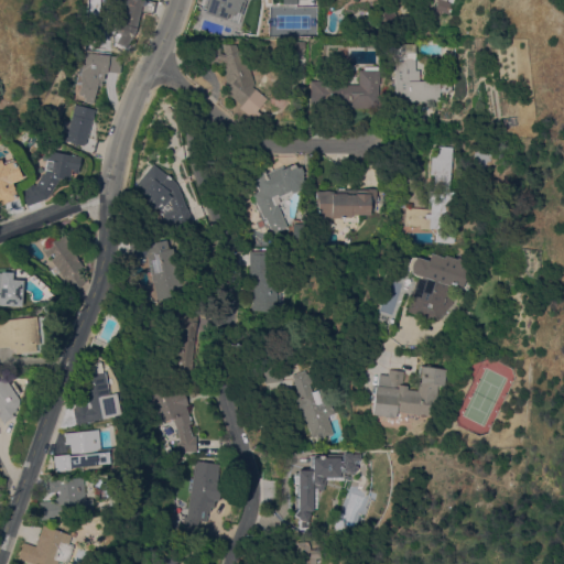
[(152,13),(140,11),(137,26),(138,28),(133,33),(134,33),(131,39),(126,47),(117,42),(121,33),(115,32),(120,22),(127,0),(151,0),(155,1),(152,13)]
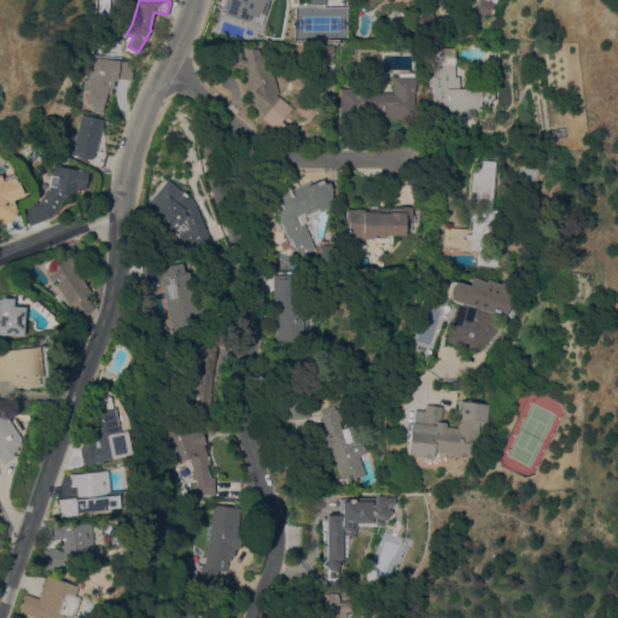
[(225,0),(221,15),(246,19),(248,17),(260,19),(263,0),(225,0)]
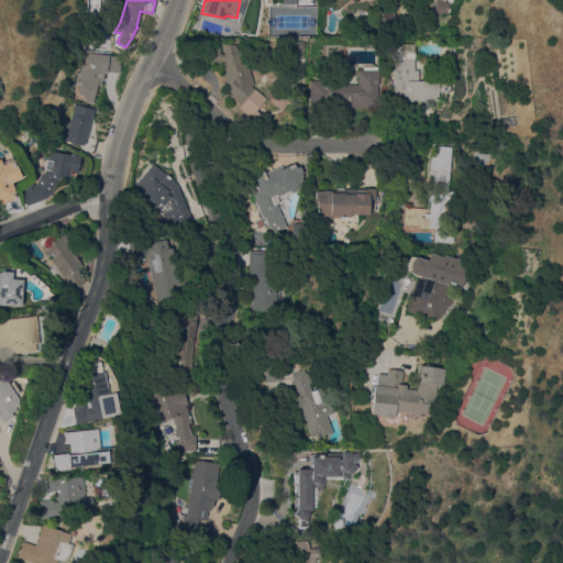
[(296,0),(296,23),(282,23),(282,3),(275,3),(275,0),(296,0)]
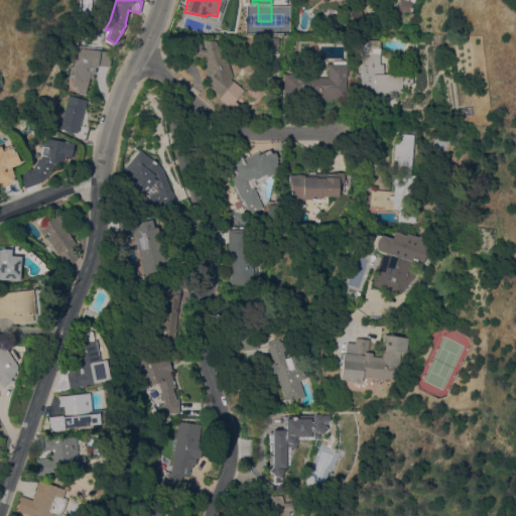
[(408,0),(408,1),(414,3),(411,12),(405,11),(405,12),(402,11),(402,12),(397,11),(400,0),(408,0)]
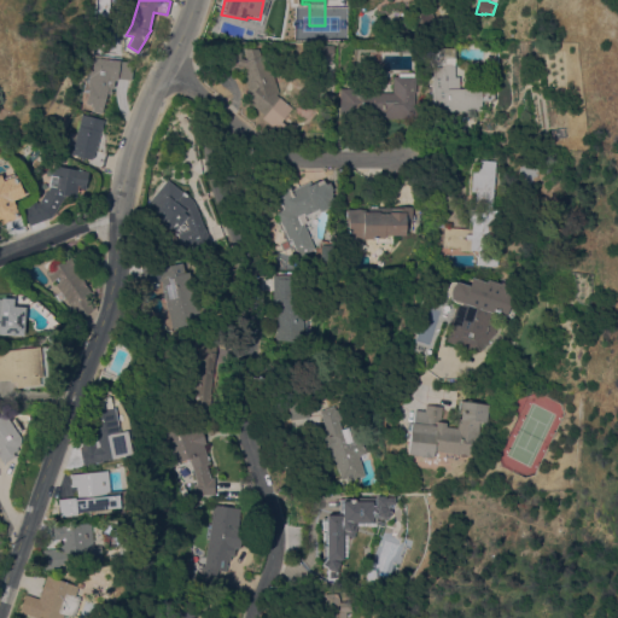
[(420,27),(415,15),(430,9),(436,21),(420,27)]
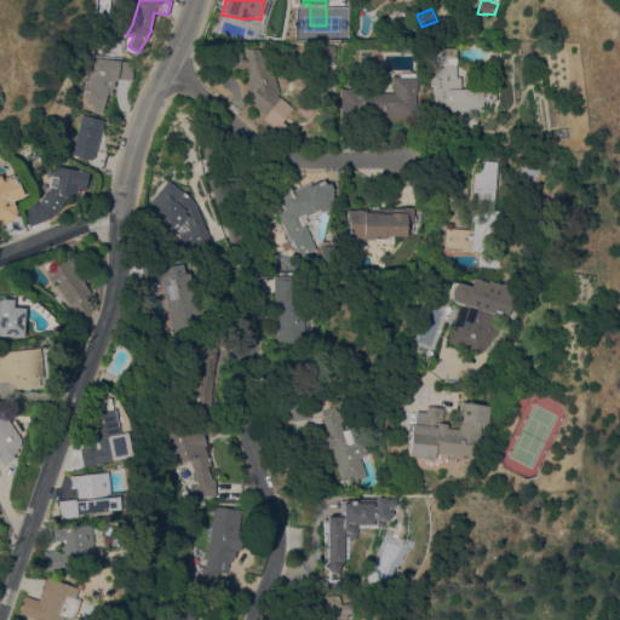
[(497,101),(483,101),(483,110),(449,110),(449,104),(443,104),(443,105),(434,105),(434,64),(437,64),(437,47),(457,47),(455,64),(460,64),(460,82),(497,82),(497,101)]
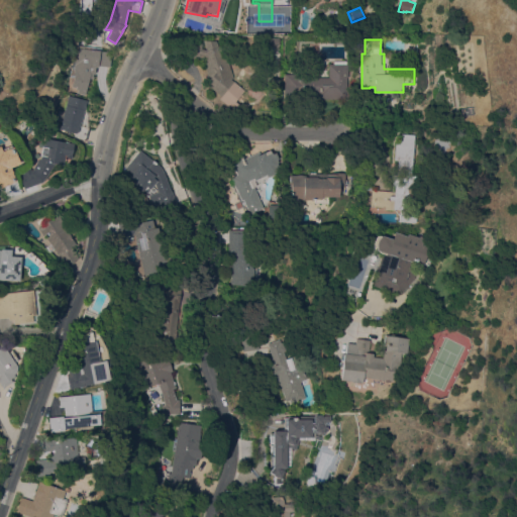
[(244,90),(235,101),(239,104),(237,106),(233,103),(230,107),(219,98),(221,96),(206,83),(209,79),(202,60),(184,57),(187,40),(202,42),(201,48),(206,49),(203,40),(216,40),(218,45),(222,44),(233,78),(231,79),(244,90)]
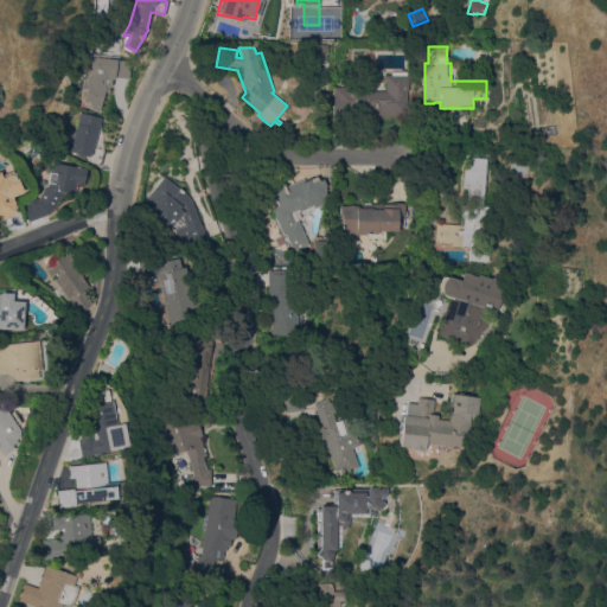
[(115,76),(115,80),(112,78),(112,87),(109,87),(109,91),(106,91),(100,112),(90,109),(91,106),(89,104),(89,103),(84,101),(87,90),(85,89),(90,65),(91,65),(94,57),(131,61),(128,78),(115,76)]
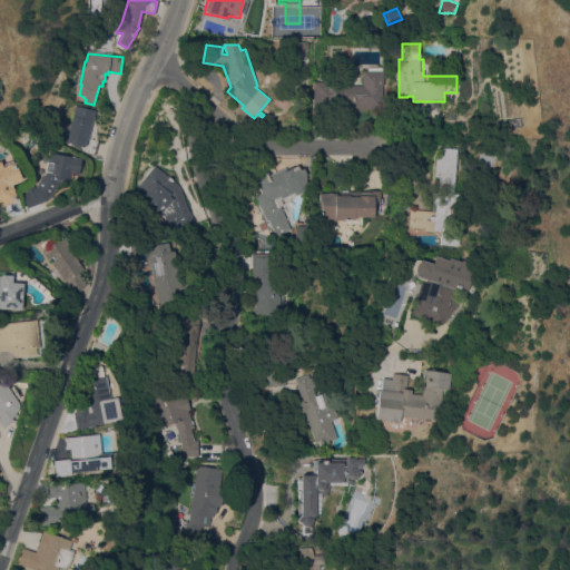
[(362,70),(367,70),(367,67),(382,67),(382,70),(384,70),(384,109),(349,108),(349,104),(313,104),(313,81),(333,81),(333,85),(362,85),(362,70)]
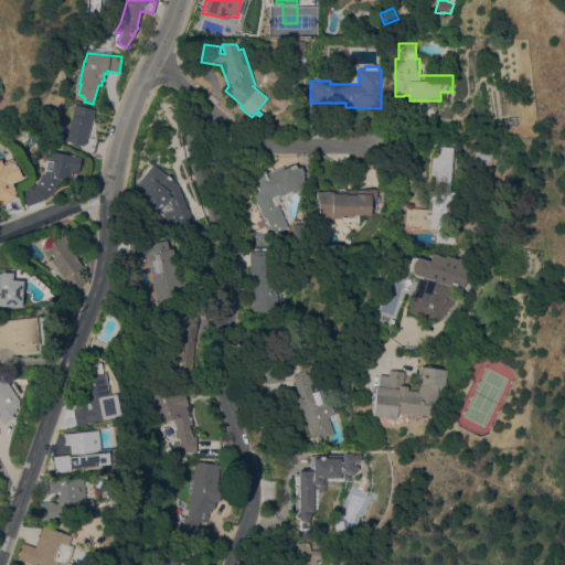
[(65,140),(75,104),(95,109),(93,120),(92,120),(87,137),(84,144),(83,144),(83,145),(81,145),(65,140)]
